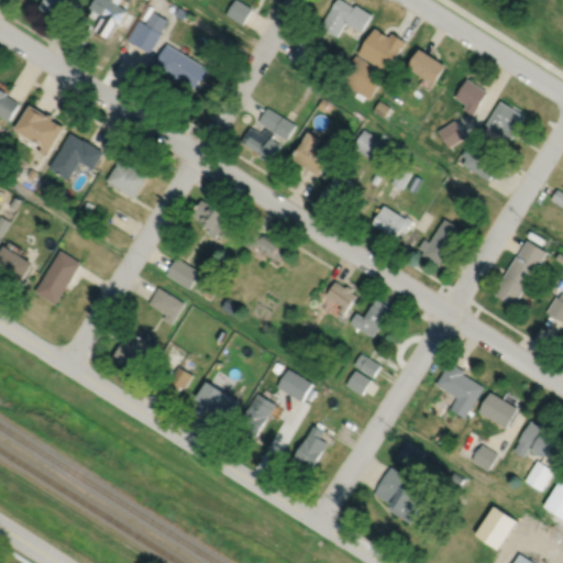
[(66,0),(42,0),(37,9),(61,24),(73,4),(66,0)]
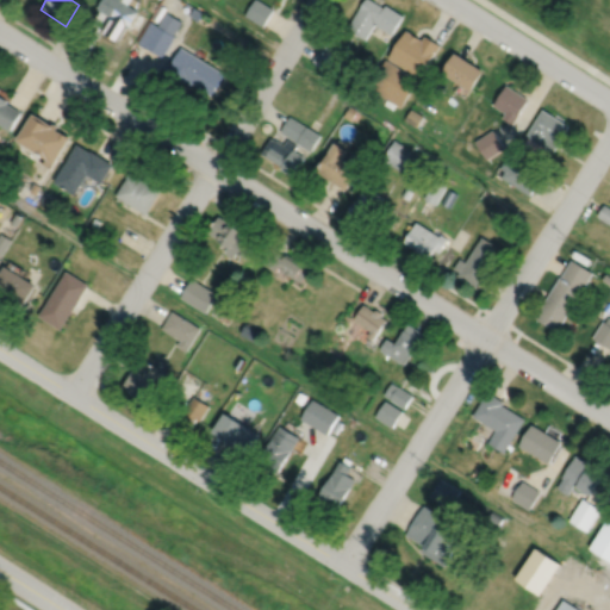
[(256,0),(254,0),(244,16),(262,26),(273,10),(256,0)]
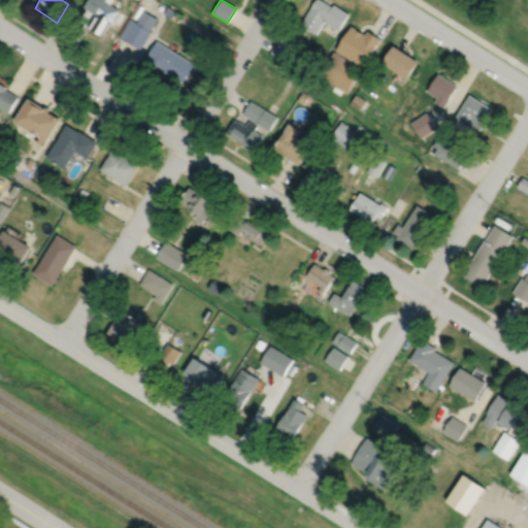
[(320,0),(315,0),(300,25),(316,34),(324,22),(338,31),(349,14),(333,5),(332,7),(320,0)]
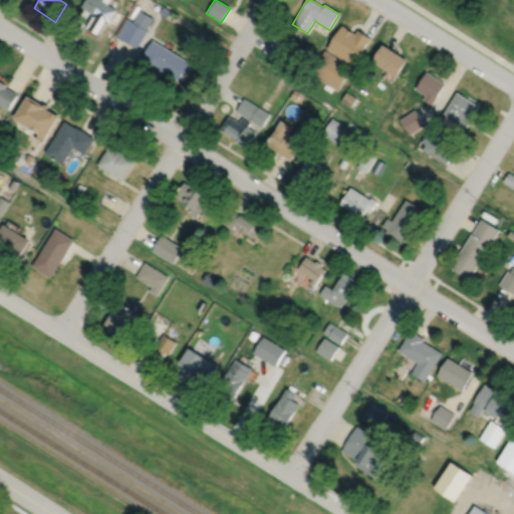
[(100,1),(90,17),(112,30),(122,14),(100,1)]
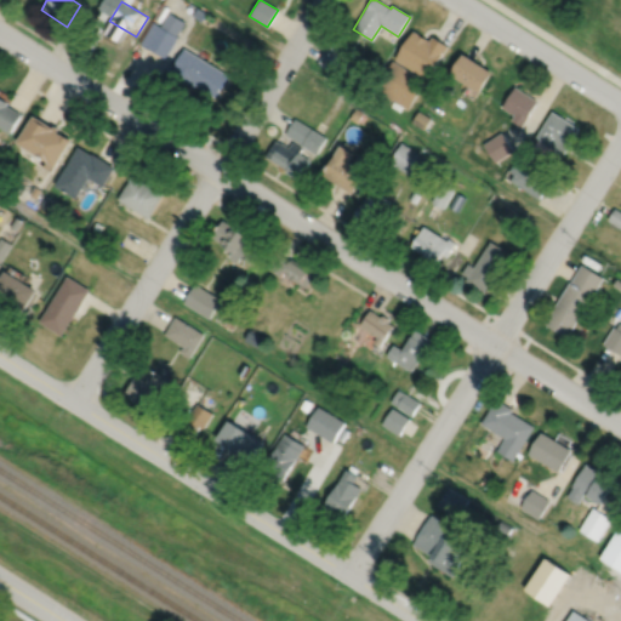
[(197,9),(192,16),(200,21),(205,13),(197,9)]
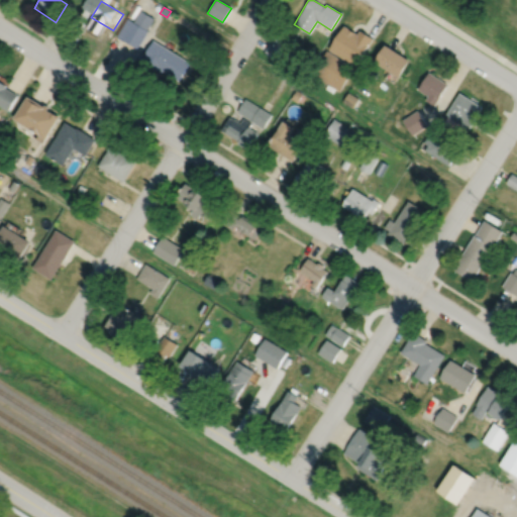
[(127,18),(116,36),(136,48),(147,31),(145,30),(153,18),(140,10),(132,22),(127,18)]
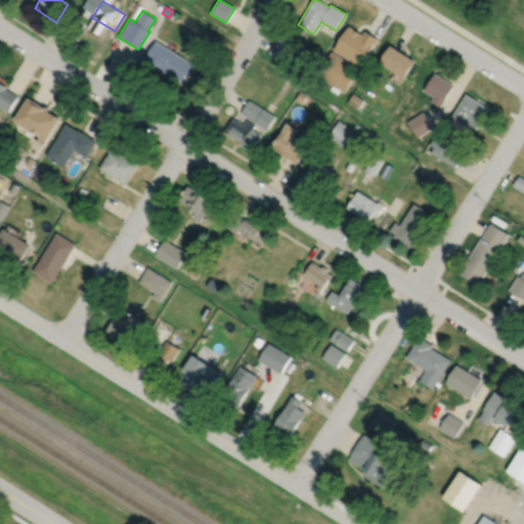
[(334,50),(360,68),(374,46),(375,47),(379,39),(365,31),(362,35),(349,27),(334,50)]
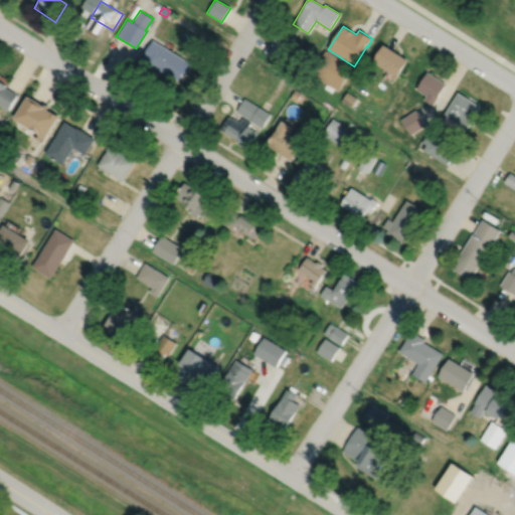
[(152,40),(144,54),(142,53),(138,59),(159,72),(161,68),(177,78),(187,62),(152,40)]
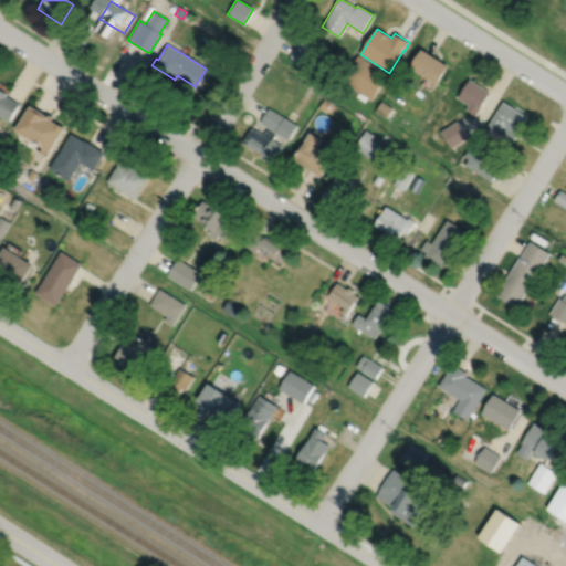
[(422,51),(412,66),(438,82),(448,66),(422,51)]
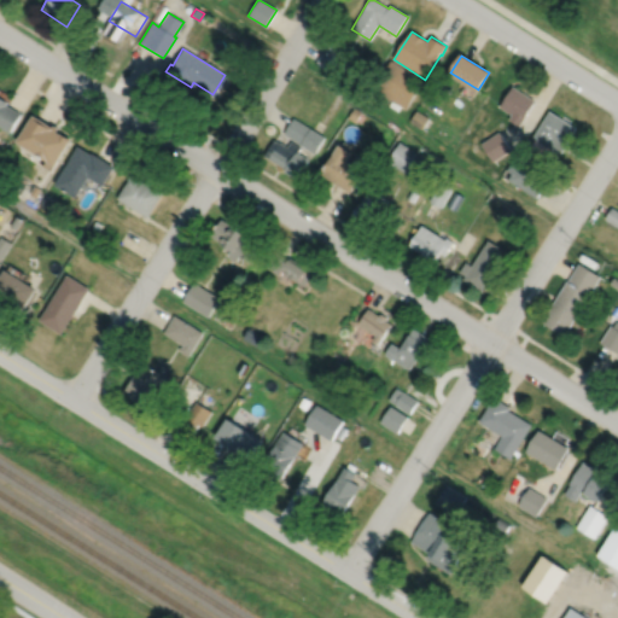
[(390,62),(380,77),(379,77),(373,87),(406,108),(421,81),(390,62)]
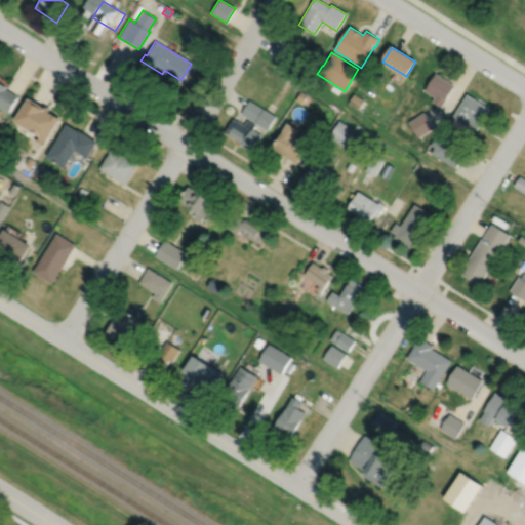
[(436,73),(426,89),(436,96),(433,101),(441,107),(455,84),(436,73)]
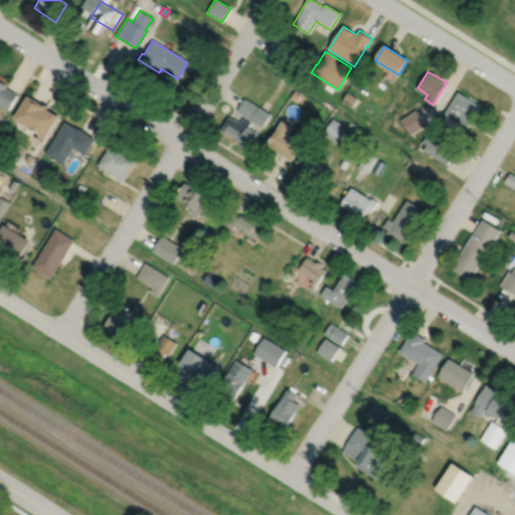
[(0,79),(5,83),(4,86),(17,94),(8,110),(0,105),(0,79)]
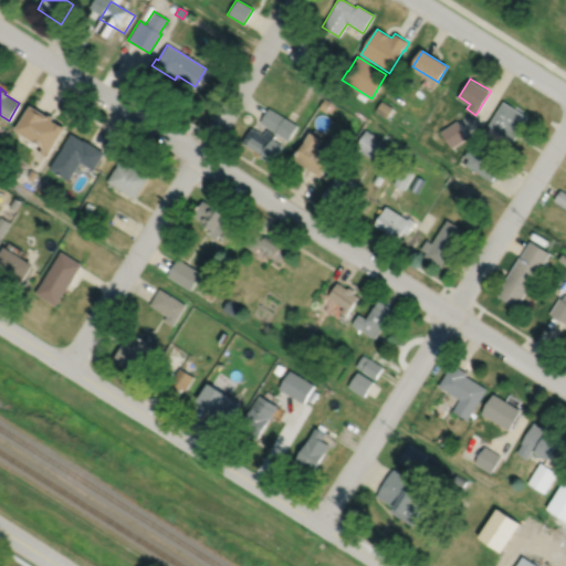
[(324,97),(318,106),(326,111),(332,102),(324,97)]
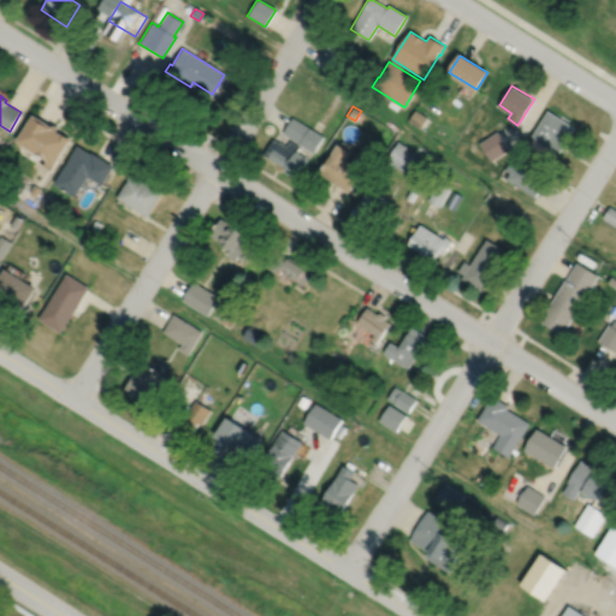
[(546,108),(529,135),(532,136),(527,146),(542,155),(546,146),(548,149),(552,153),(557,152),(574,125),(567,122),(569,119),(561,114),(560,117),(546,108)]
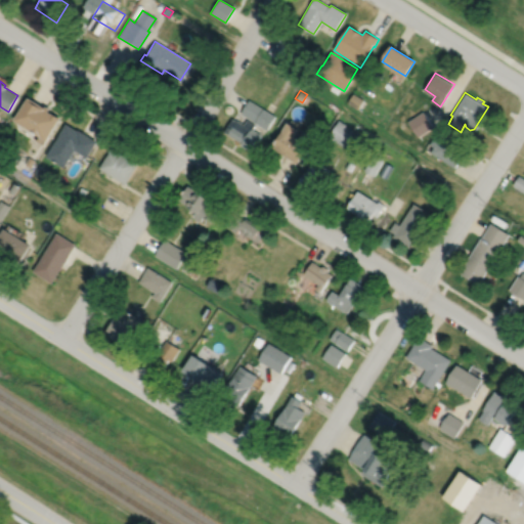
[(353,93),(348,102),(358,108),(363,99),(353,93)]
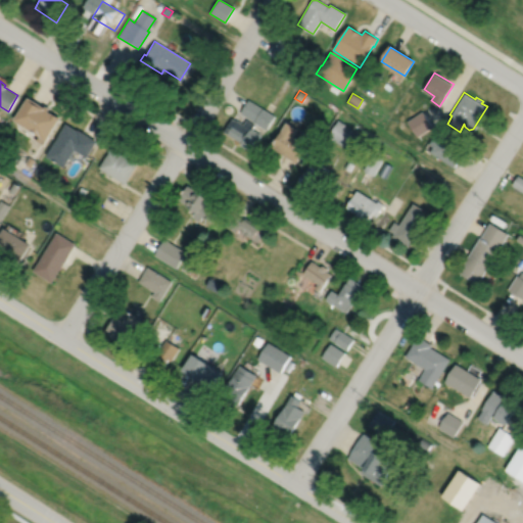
[(27,95),(12,117),(38,134),(36,139),(41,142),(44,138),(45,138),(59,115),(50,110),(50,111),(46,109),(48,106),(44,104),(43,105),(27,95)]
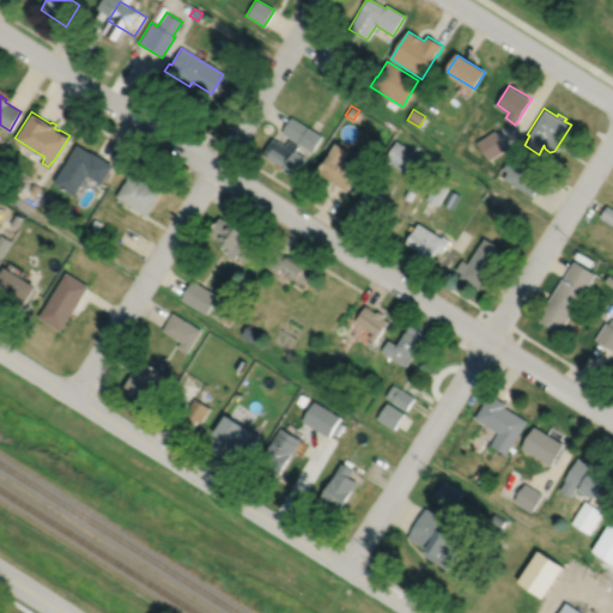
[(280,132),(311,151),(321,135),(290,116),(280,132)]
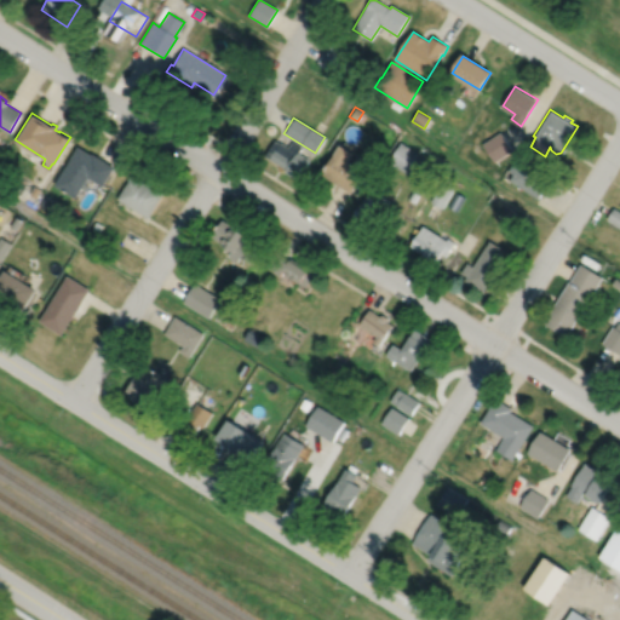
[(483,143),(495,161),(514,149),(501,131),(483,143)]
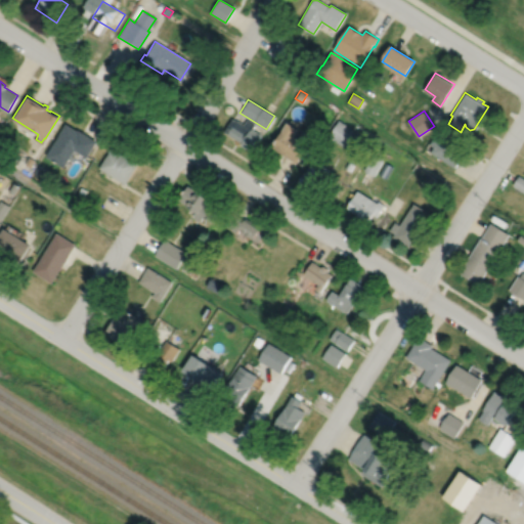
[(231,118),(223,131),(241,142),(239,143),(251,150),(262,134),(252,128),(255,124),(247,119),(244,123),(236,119),(235,120),(231,118)]
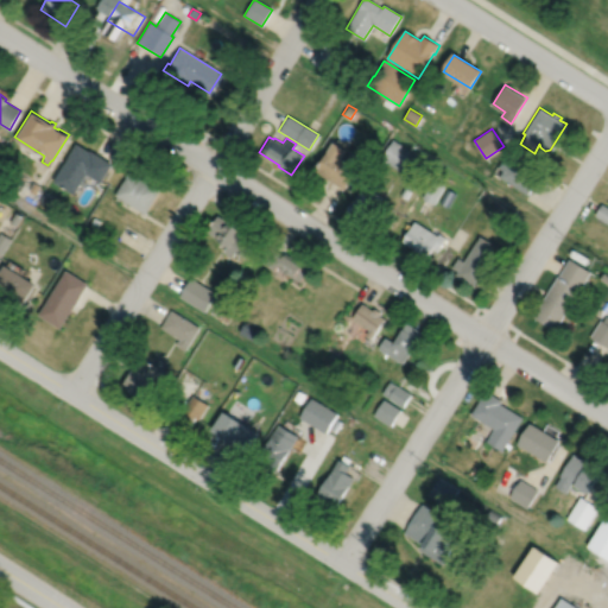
[(393,139),(381,158),(405,172),(417,153),(393,139)]
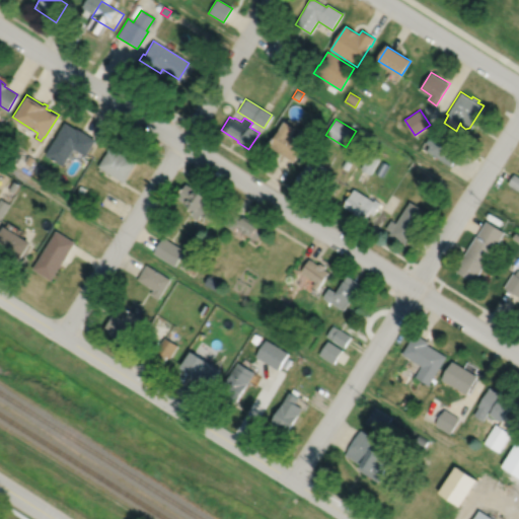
[(285,120),(270,144),(295,160),(306,142),(292,133),(296,127),(285,120)]
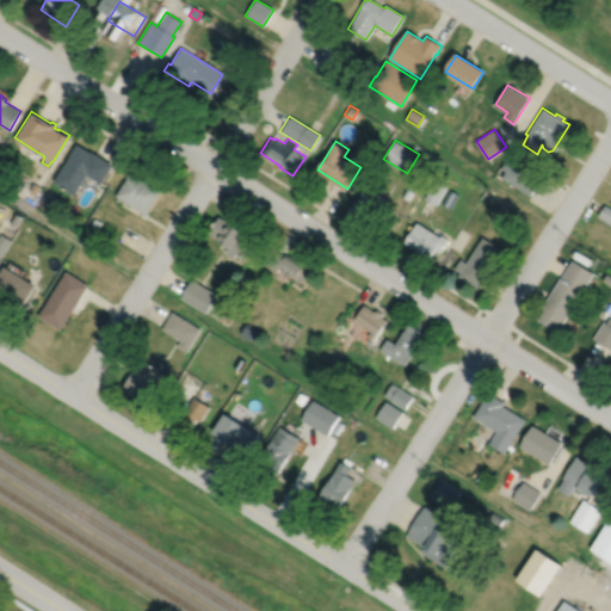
[(75,142),(53,181),(74,193),(86,173),(100,183),(112,164),(90,149),(90,150),(75,142)]
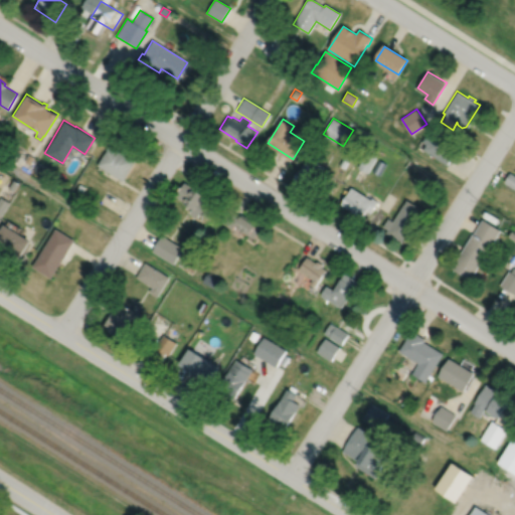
[(428,132),(422,141),(427,144),(423,149),(447,164),(456,149),(441,140),(444,135),(439,132),(436,137),(428,132)]
